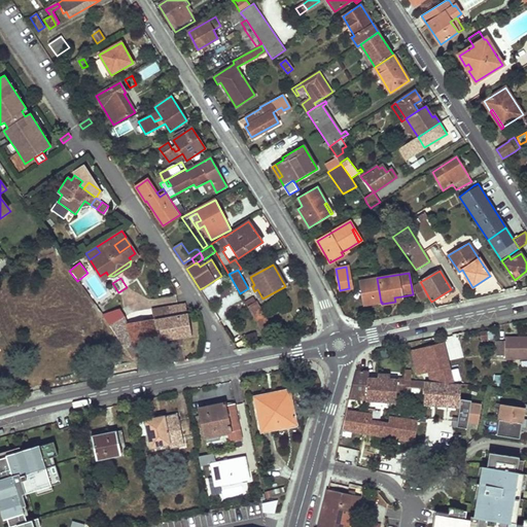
[(362,295),(364,306),(381,303),(377,278),(363,281),(366,295),(362,295)]
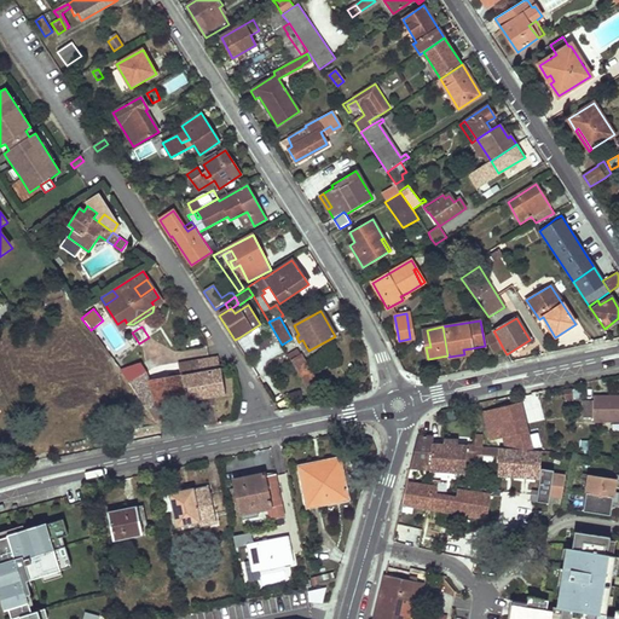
[(495,353),(503,348),(495,333),(487,337),(487,342),(495,353)]
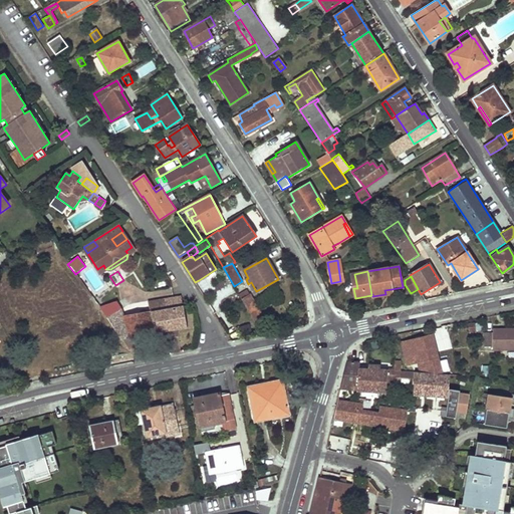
[(239,295),(242,300),(250,295),(247,290),(239,295)]
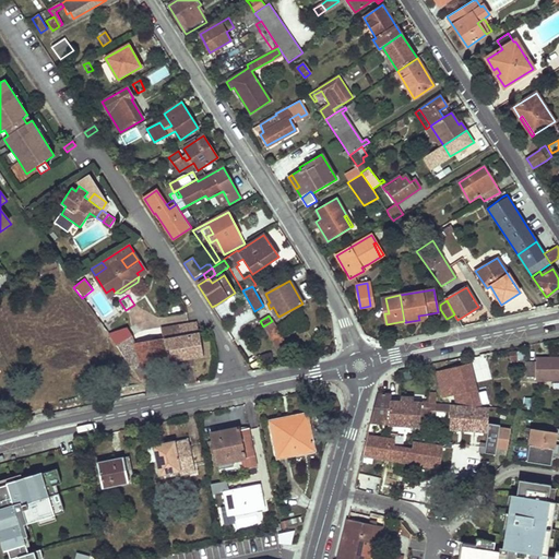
[(287,347),(272,321),(263,326),(278,353),(287,347)]
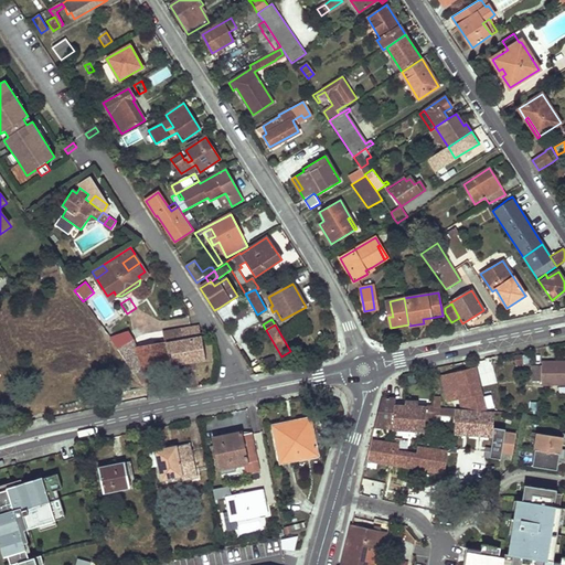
[(198,327),(182,330),(183,340),(166,343),(166,342),(138,347),(137,348),(134,340),(118,350),(135,374),(136,373),(151,397),(161,395),(147,370),(206,360),(202,337),(200,337),(198,327)]
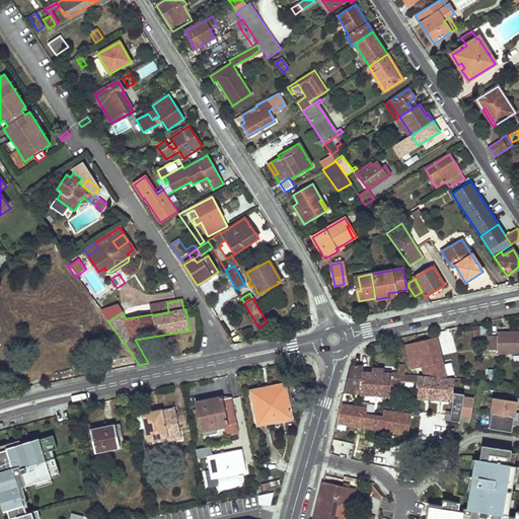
[(152,314),(152,315),(168,312),(167,303),(150,305),(152,314)]
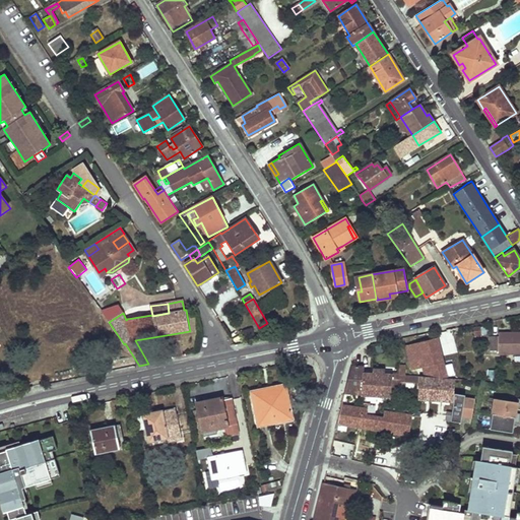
[(519,332),(499,332),(499,354),(519,353),(519,332)]
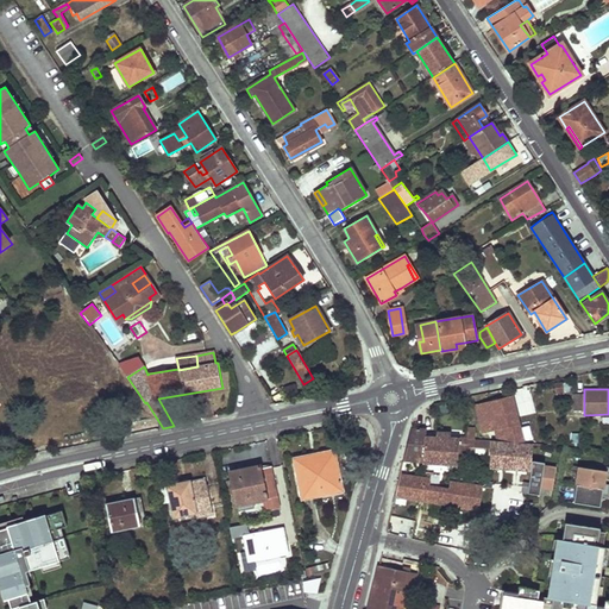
[(582,395),(572,395),(572,412),(582,412),(582,395)]
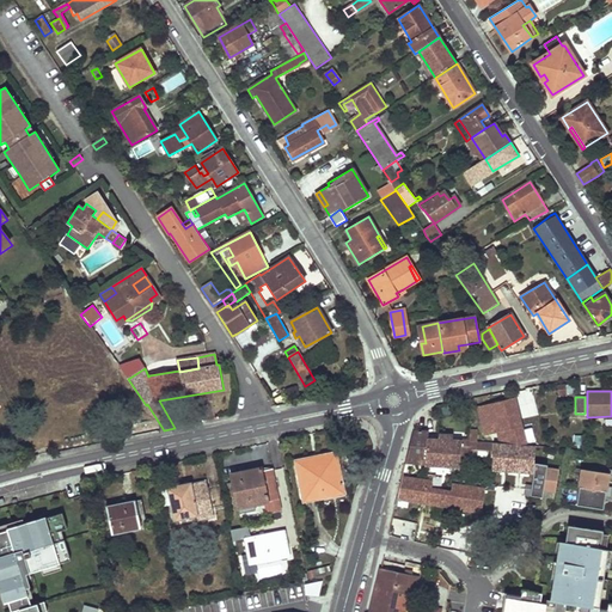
[(473,409),(481,438),(522,427),(515,398),(473,409)]
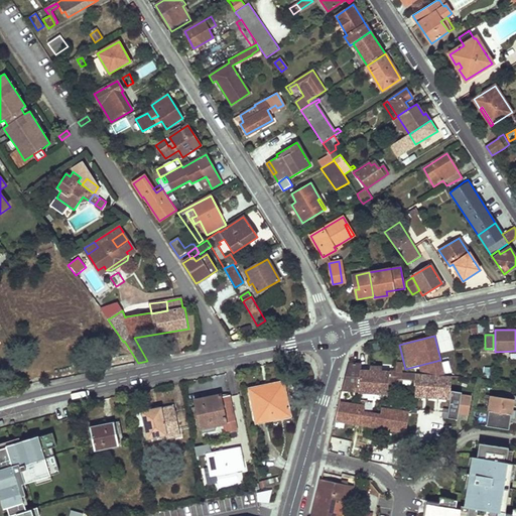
[(396,372),(395,371),(395,376),(389,376),(389,373),(381,373),(376,369),(370,368),(370,373),(361,372),(361,367),(359,365),(349,364),(342,390),(387,392),(397,393),(398,380),(415,381),(416,373),(402,372),(396,372)]
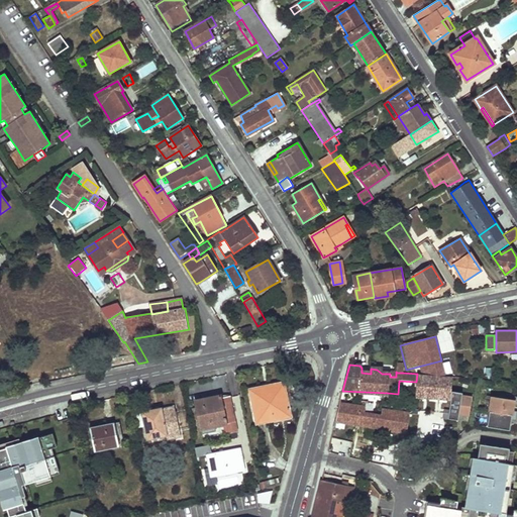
[(415,397),(451,399),(452,377),(417,374),(416,382),(415,397)]
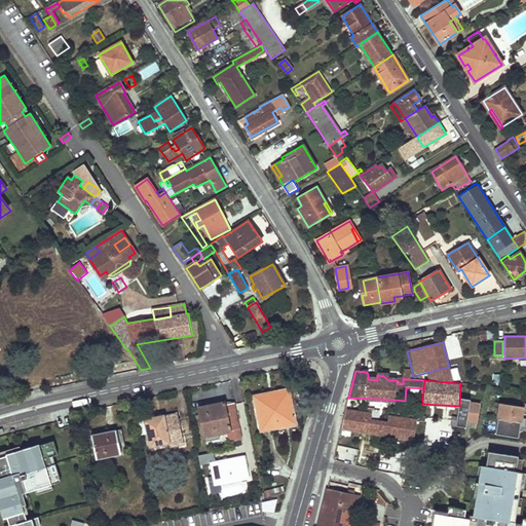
[(254,397),(261,431),(296,424),(289,388),(274,391),(275,399),(270,400),(268,393),(254,397)]
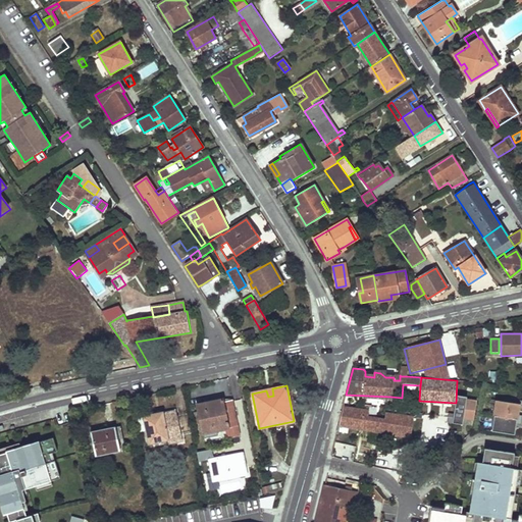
[(198,411),(202,430),(216,427),(217,430),(228,428),(238,426),(232,400),(223,402),(222,400),(208,403),(209,408),(198,411)]
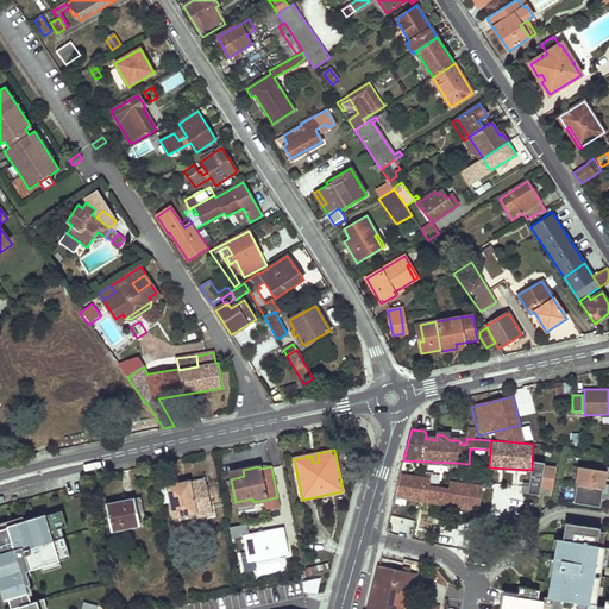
[(578,468),(576,485),(608,489),(608,484),(604,484),(606,472),(606,471),(578,468)]
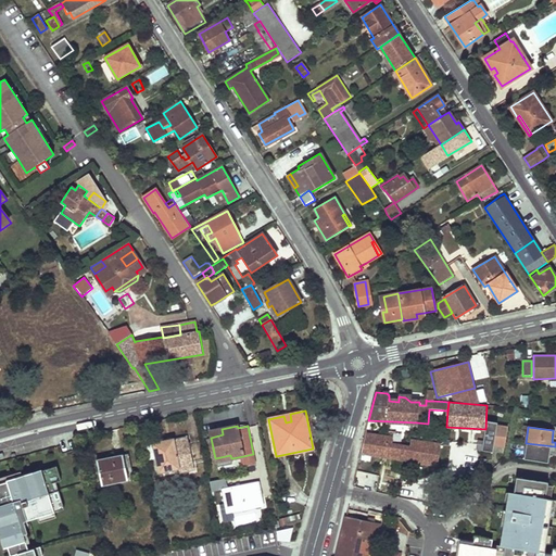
[(457,462),(459,447),(365,434),(363,441),(361,452),(432,464),(431,469),(437,469),(437,468),(460,472),(463,463),(457,462)]
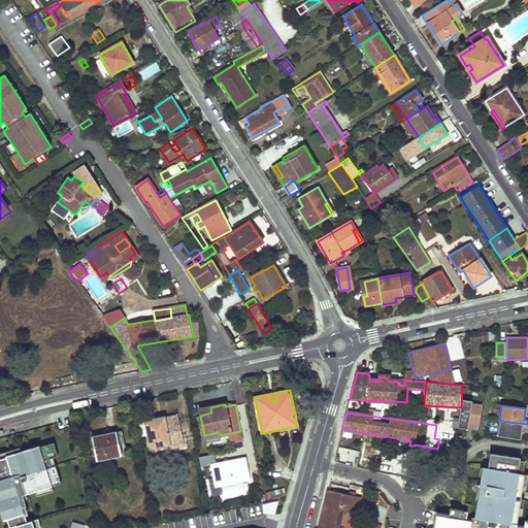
[(177,415),(158,419),(159,424),(178,420),(177,415)]
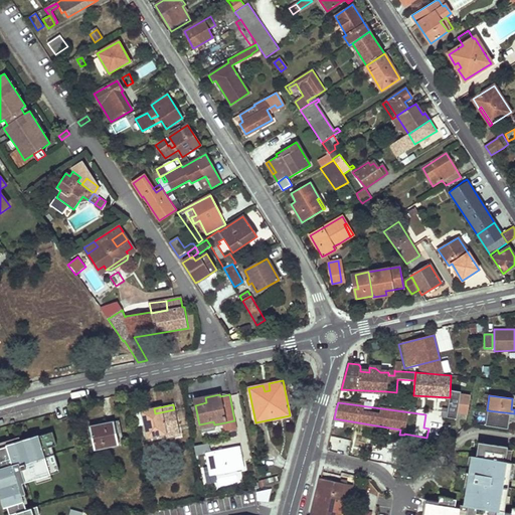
[(146,432),(147,438),(165,434),(179,431),(174,409),(155,413),(154,408),(142,411),(143,415),(146,432)]
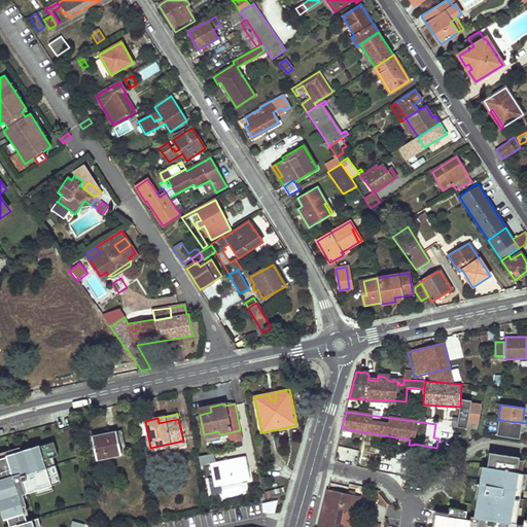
[(526,423),(498,420),(496,435),(520,438),(521,428),(526,429),(526,424),(526,423)]
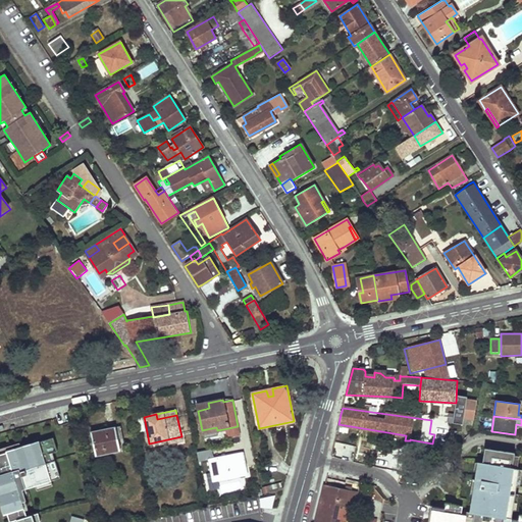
[(238,426),(228,428),(230,437),(240,435),(238,426)]
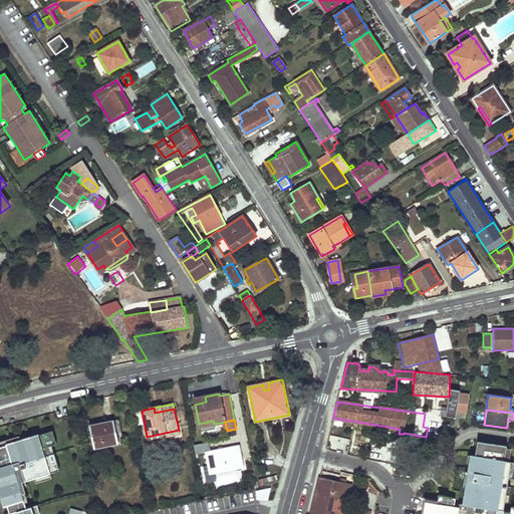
[(89,426),(94,449),(123,443),(121,433),(115,434),(113,421),(89,426)]
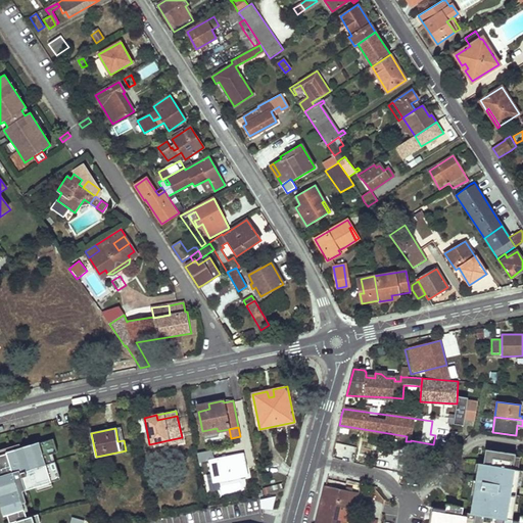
[(217,428),(202,431),(203,434),(204,434),(205,438),(218,435),(218,431),(217,428)]
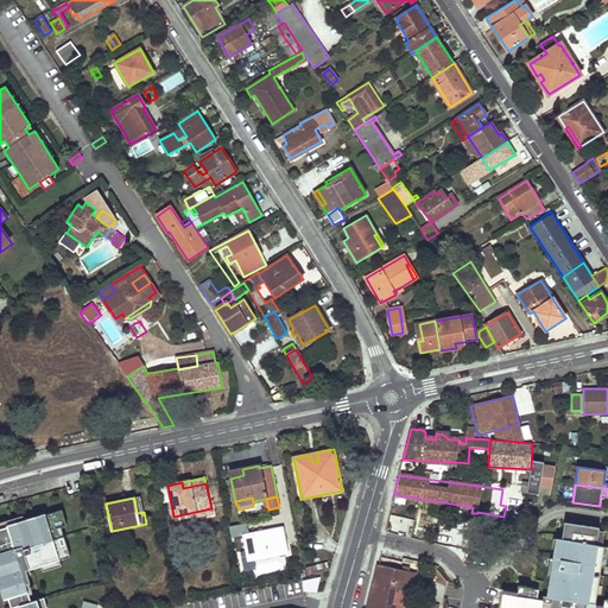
[(0,569),(2,575),(0,575),(0,588),(4,599),(7,597),(11,607),(31,601),(21,569),(29,567),(29,569),(69,556),(63,536),(59,537),(56,527),(61,526),(67,525),(62,508),(33,518),(35,521),(25,524),(24,520),(23,514),(0,521),(0,569)]
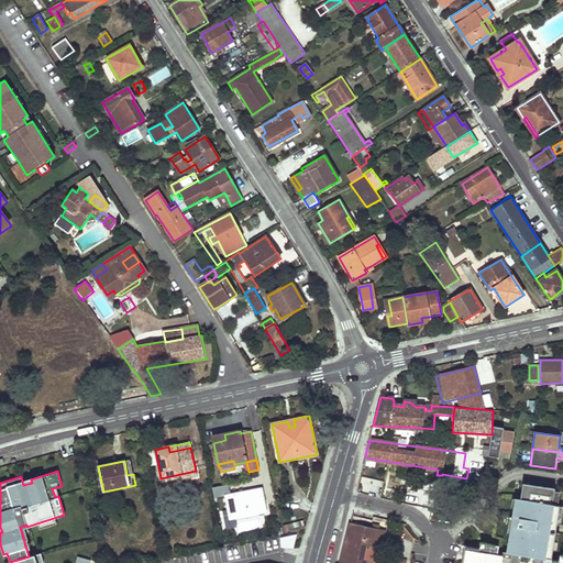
[(196,471),(180,474),(183,483),(197,479),(196,471)]
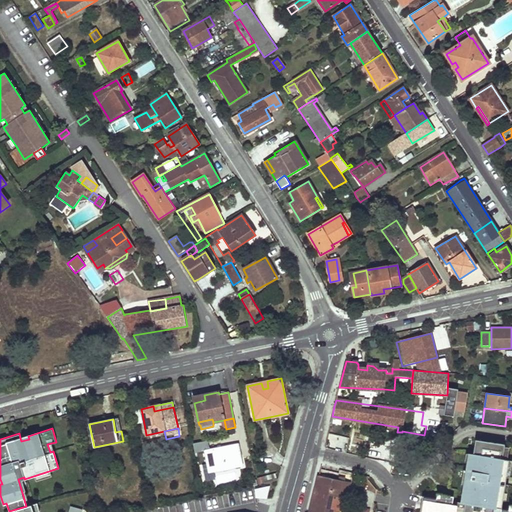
[(207,440),(192,443),(194,453),(205,450),(209,472),(243,465),(238,442),(209,449),(207,440)]
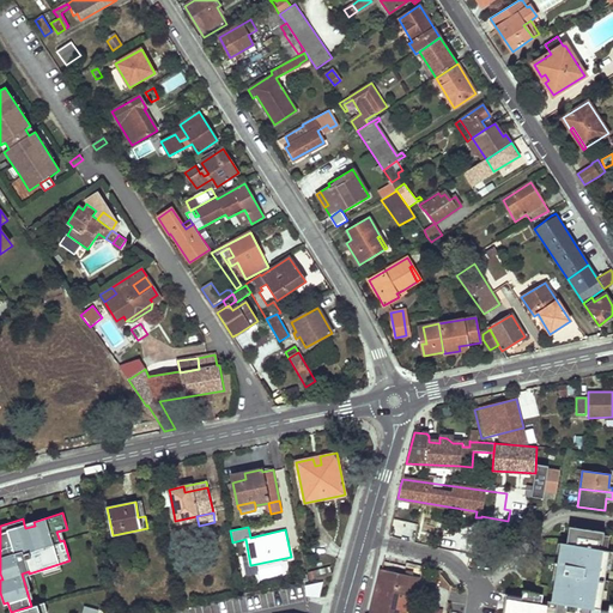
[(612,612),(612,551),(601,550),(605,532),(570,527),(566,545),(564,544),(563,553),(560,553),(559,564),(560,564),(559,572),(558,572),(553,602),(542,600),(544,595),(525,592),(523,598),(507,594),(503,612),(612,612)]
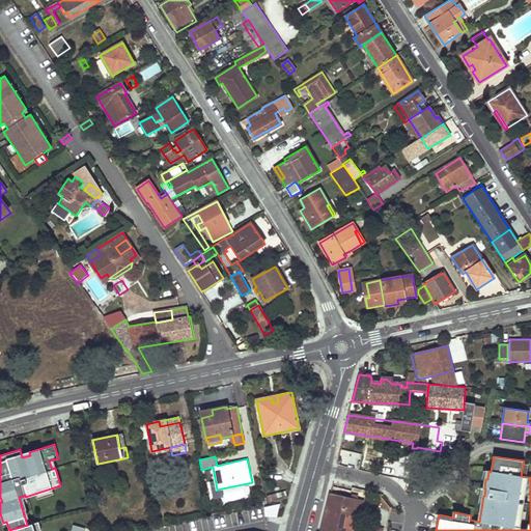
[(351,530),(354,519),(355,511),(358,499),(357,499),(358,496),(352,495),(352,498),(331,493),(320,530),(351,530)]
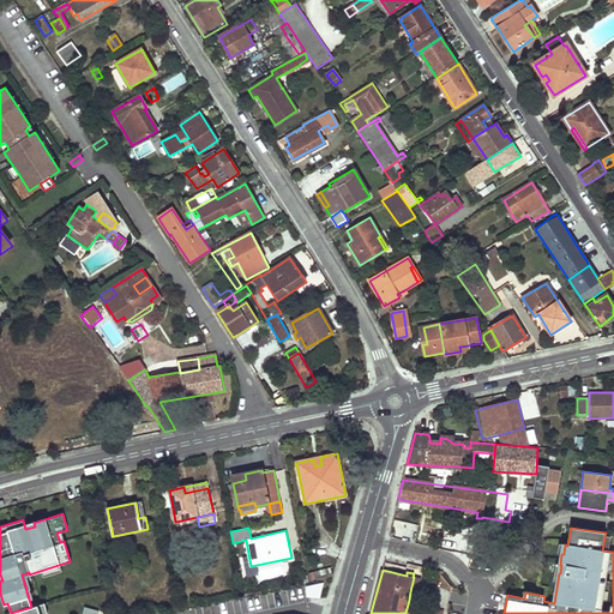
[(419,578),(414,577),(410,591),(409,600),(415,601),(419,578)]
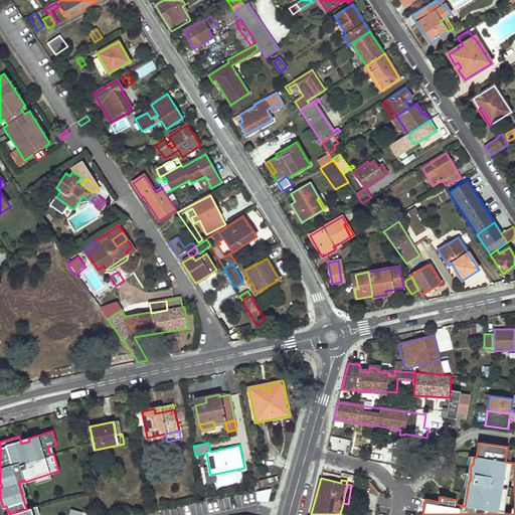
[(256,491),(256,501),(269,502),(270,491),(256,491)]
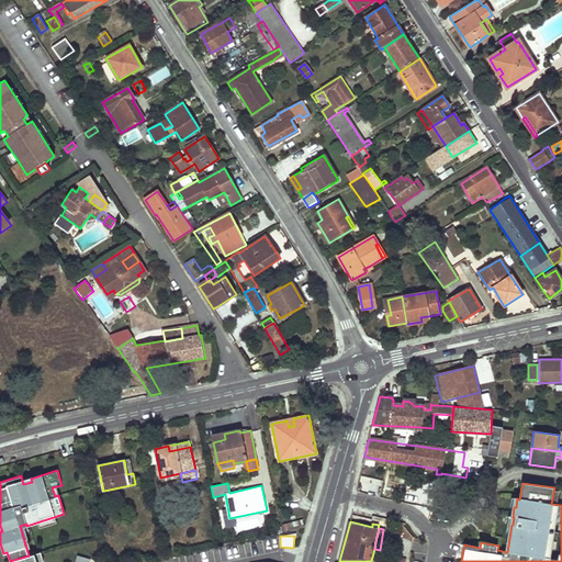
[(29,555),(10,561),(40,561),(41,561),(43,561),(41,552),(29,555)]
